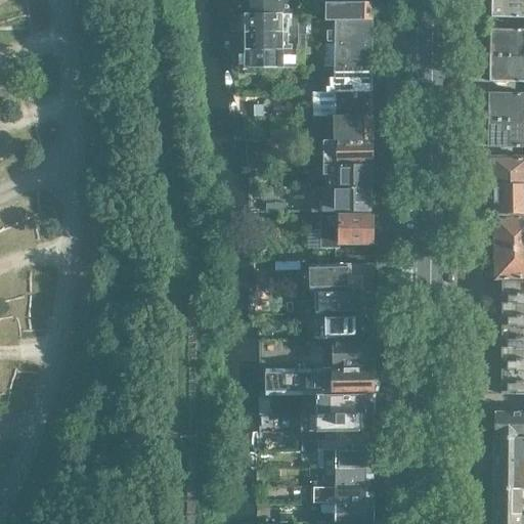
[(284,9),(284,3),(294,2),(293,0),(246,0),(246,14),(292,14),(292,9),(284,9)]
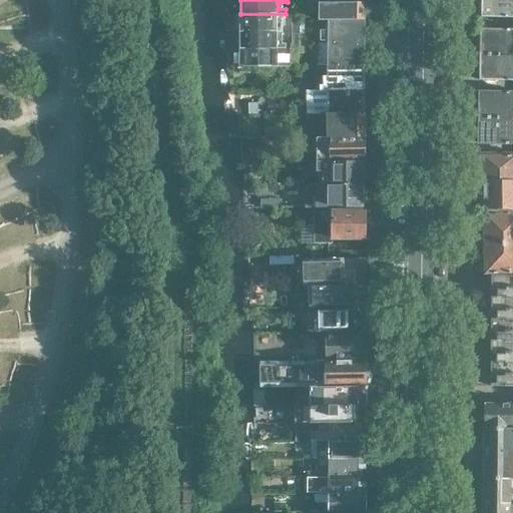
[(512,0),(480,0),(480,3),(482,5),(481,17),(512,18),(512,0)]
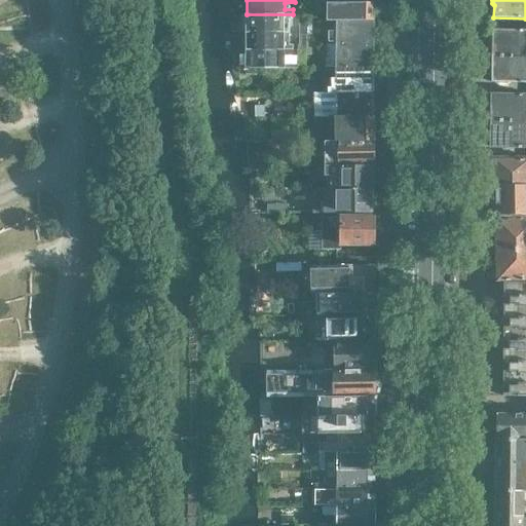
[(374,21),(374,3),(327,3),(328,22),(337,21),(374,21)]
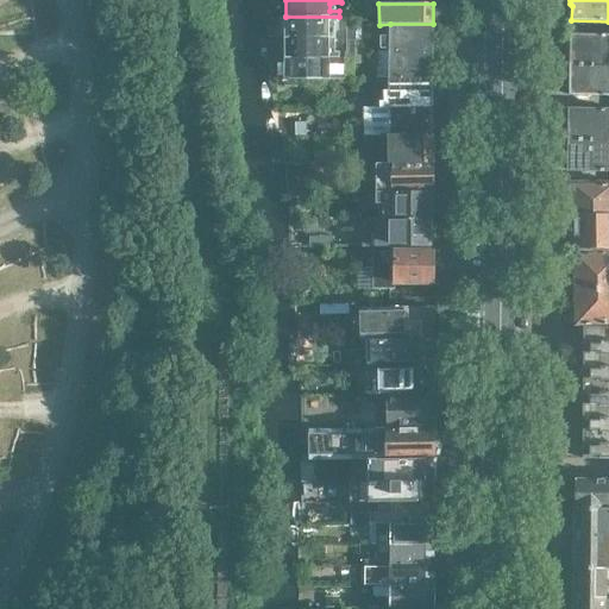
[(336,37),(336,22),(339,22),(339,17),(286,17),(286,37),(336,37)]
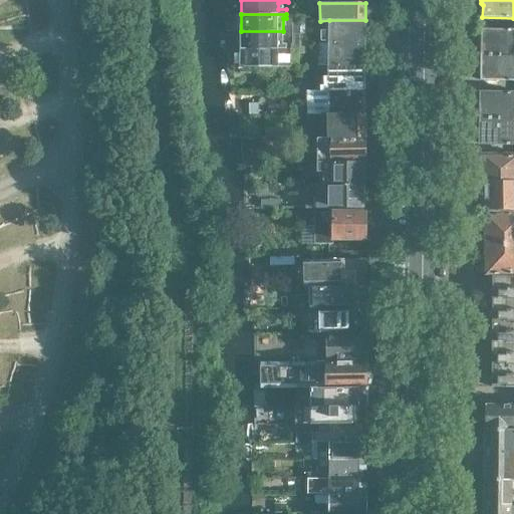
[(365,43),(365,20),(329,20),(329,43),(365,43)]
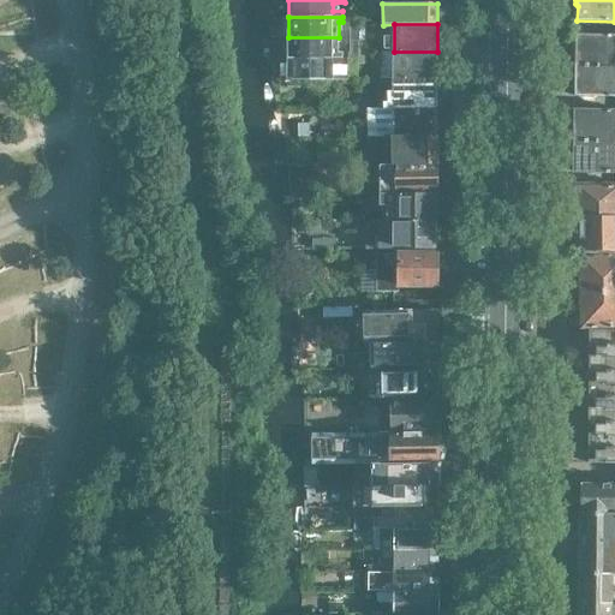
[(614,66),(614,35),(577,35),(577,49),(574,52),(574,59),(575,61),(575,66),(614,66)]
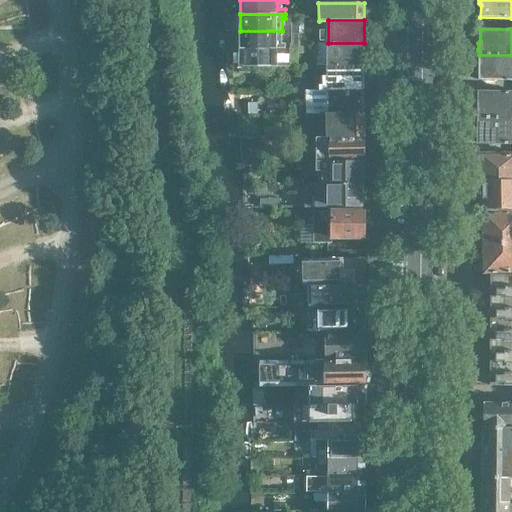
[(282,44),(282,31),(240,31),(240,49),(285,49),(285,44),(282,44)]
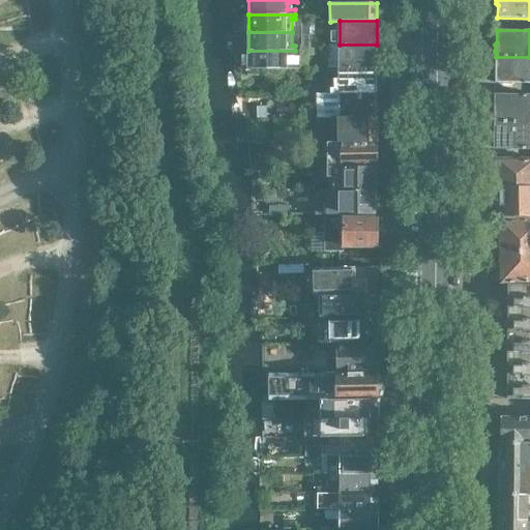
[(377,68),(377,45),(340,45),(340,68),(377,68)]
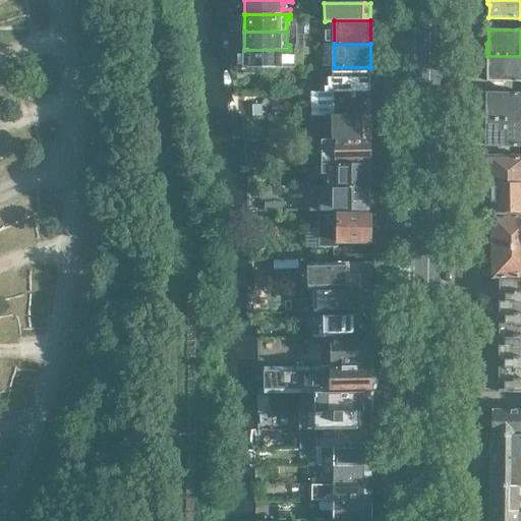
[(290,54),(290,50),(244,50),(244,68),(305,68),(305,55),(305,50),(297,50),(297,51),(295,51),(295,61),(282,62),(282,54),(290,54)]
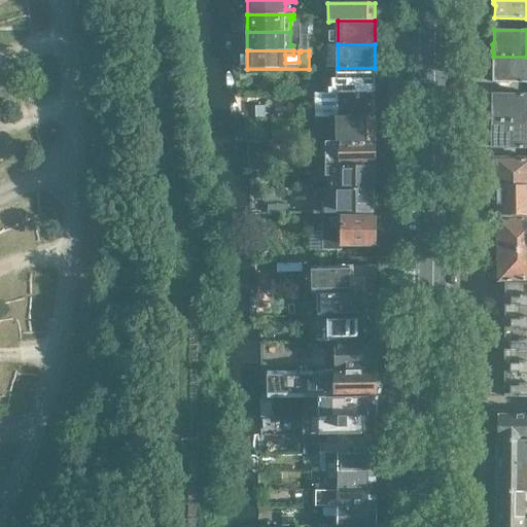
[(526,57),(493,57),(493,60),(491,62),(491,68),(493,70),(493,82),(526,82),(526,57)]
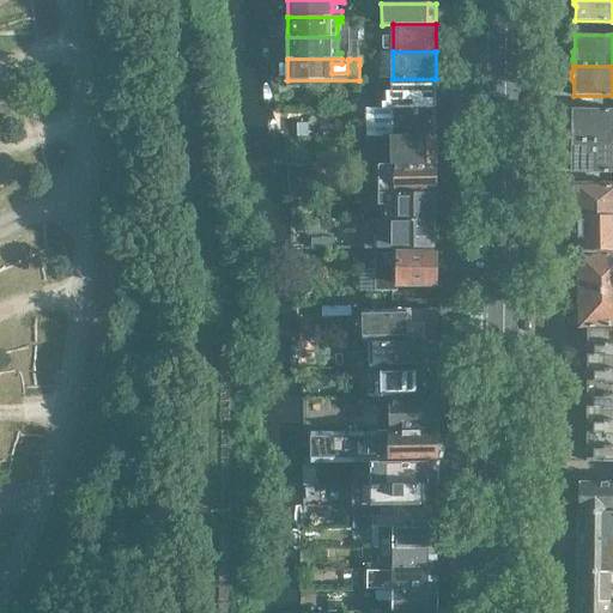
[(436,79),(393,79),(378,79),(378,109),(437,109),(436,79)]
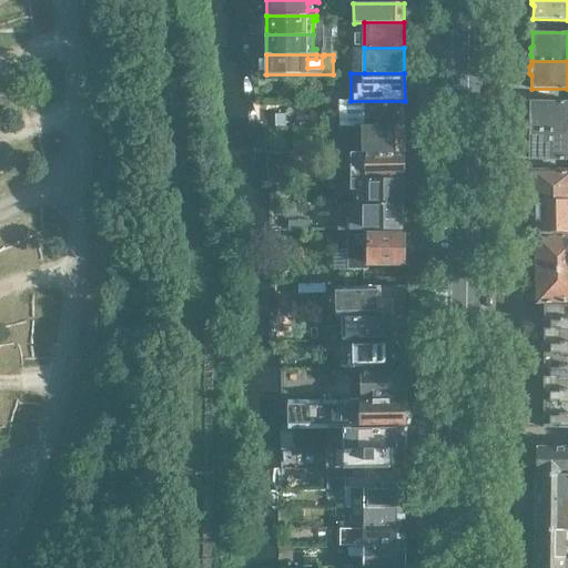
[(405,128),(405,101),(351,101),(351,129),(405,128)]
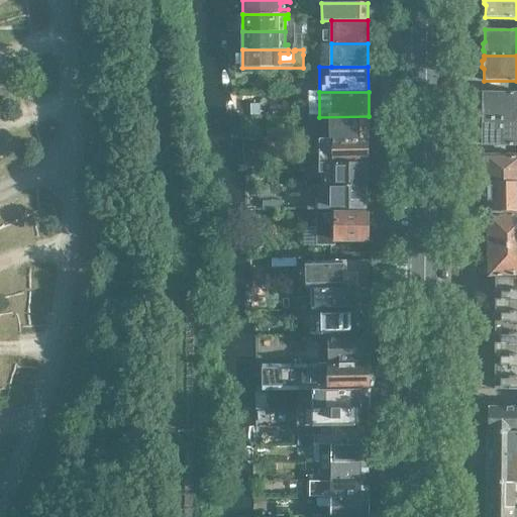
[(516,119),(516,93),(484,93),(484,105),(482,107),(482,113),(483,115),(483,119),(516,119)]
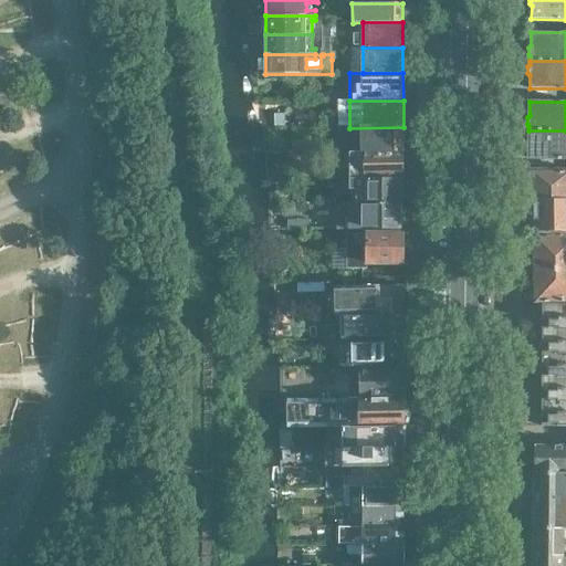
[(404,153),(404,127),(349,128),(349,153),(404,153)]
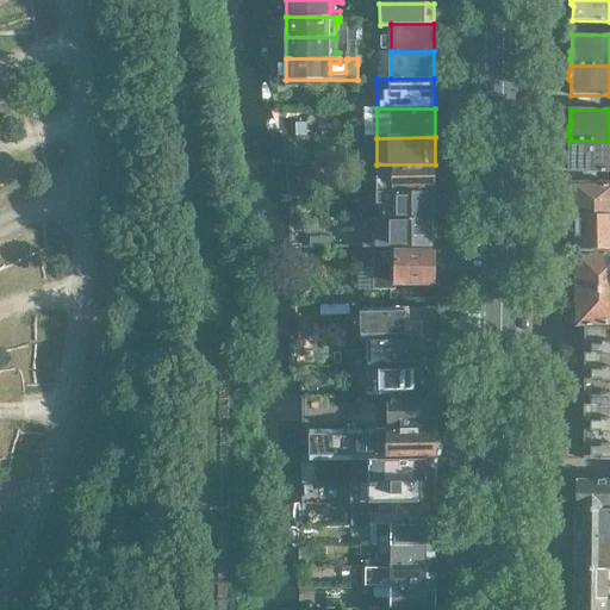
[(609,141),(570,141),(570,144),(568,147),(567,154),(570,156),(570,170),(609,170),(609,141)]
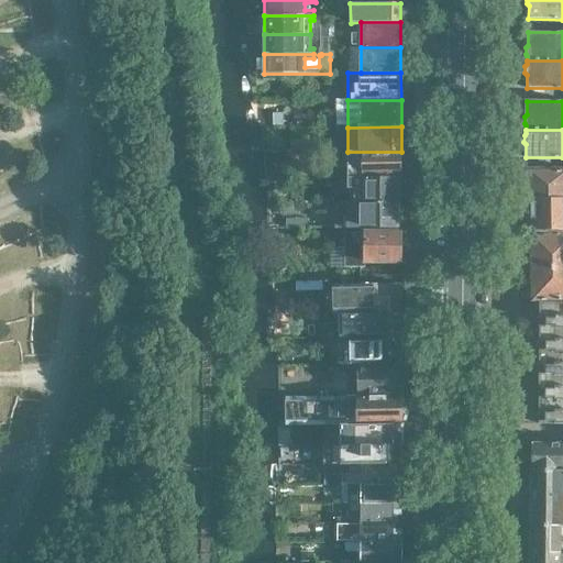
[(309,152),(309,138),(291,138),(291,152),(309,152)]
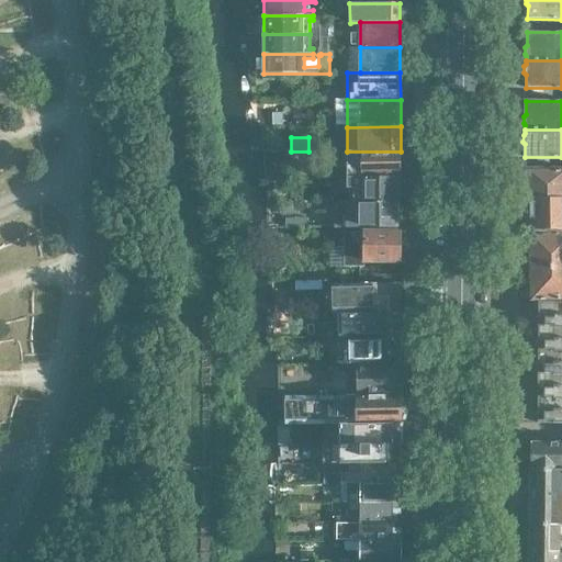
[(401,177),(401,152),(347,152),(347,177),(397,177),(401,177)]
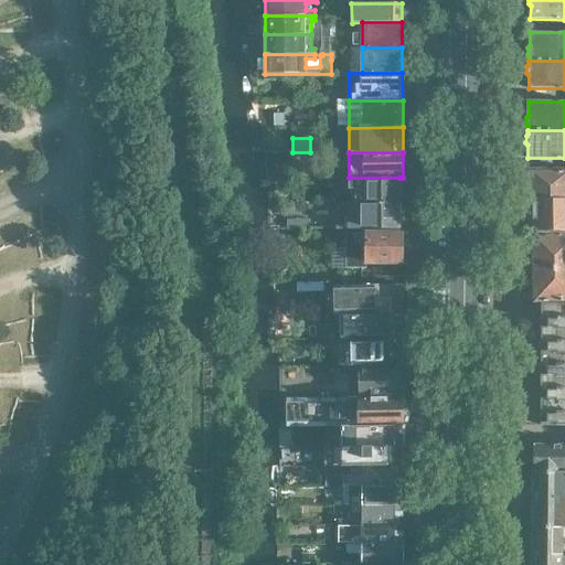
[(564,170),(531,171),(531,185),(528,185),(528,200),(564,199),(564,170)]
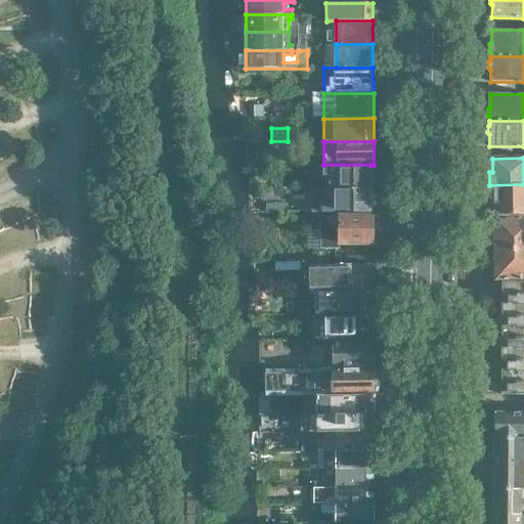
[(373,177),(370,175),(370,165),(323,165),(323,176),(333,176),(333,189),(370,189),(370,186),(373,184),(373,177)]
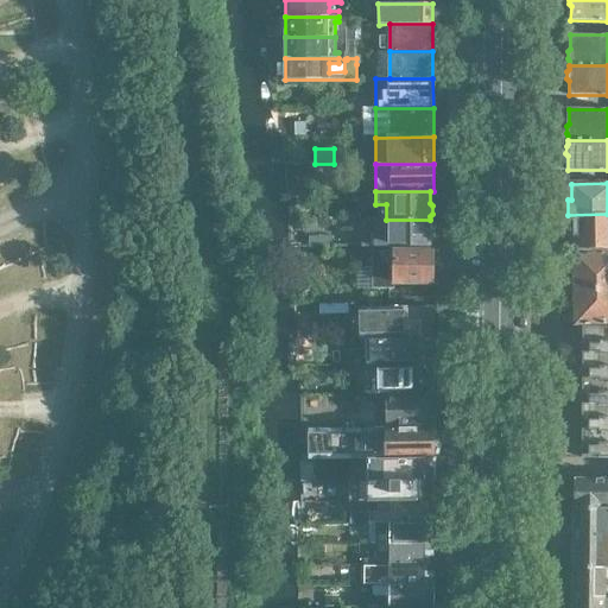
[(607,245),(607,214),(568,215),(568,232),(572,232),(572,246),(607,245)]
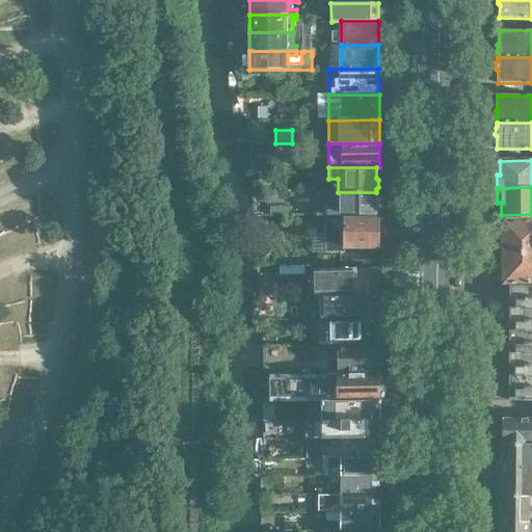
[(378,205),(378,197),(376,195),(376,192),(338,192),(338,206),(328,206),(328,216),(377,216),(376,207),(378,205)]
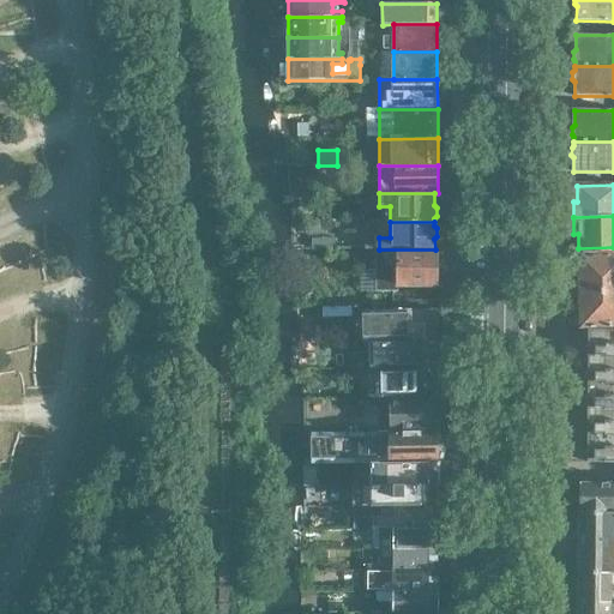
[(379,250),(374,250),(374,307),(437,304),(435,250),(379,250)]
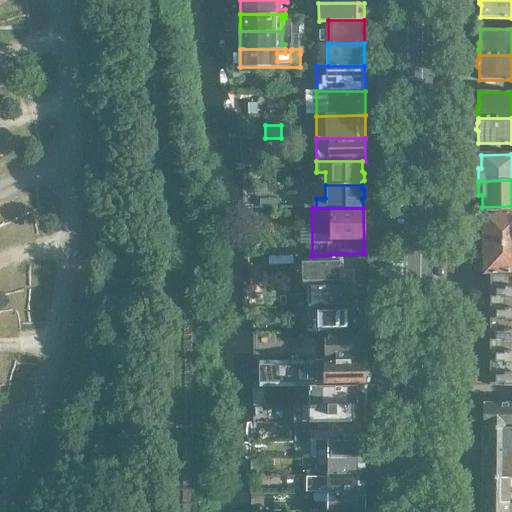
[(511,212),(483,213),(483,223),(479,228),(480,244),(511,243),(511,212)]
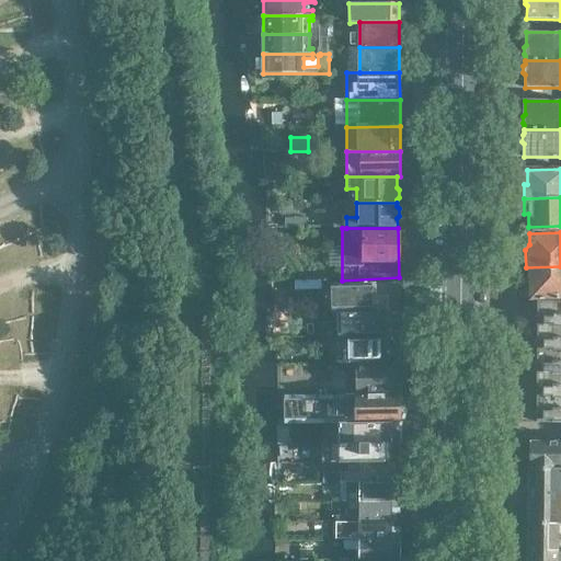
[(560,266),(526,267),(526,285),(530,289),(530,300),(538,300),(560,299),(560,266)]
